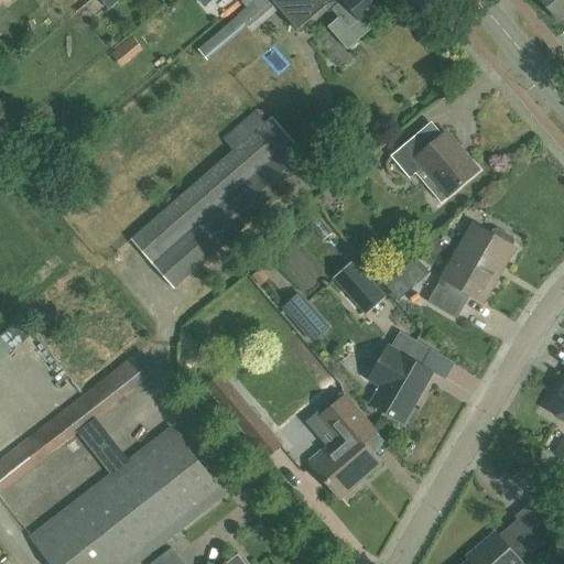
[(275,6),(270,0),(259,0),(239,18),(249,29),(275,6)]
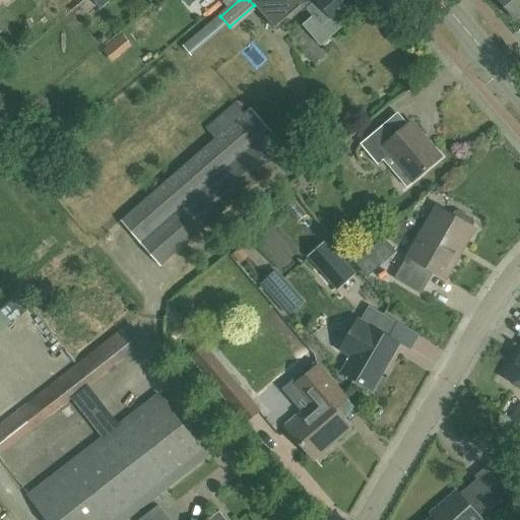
[(249,0),(254,5),(258,10),(274,28),(300,7),(301,6),(295,0),(249,0)]
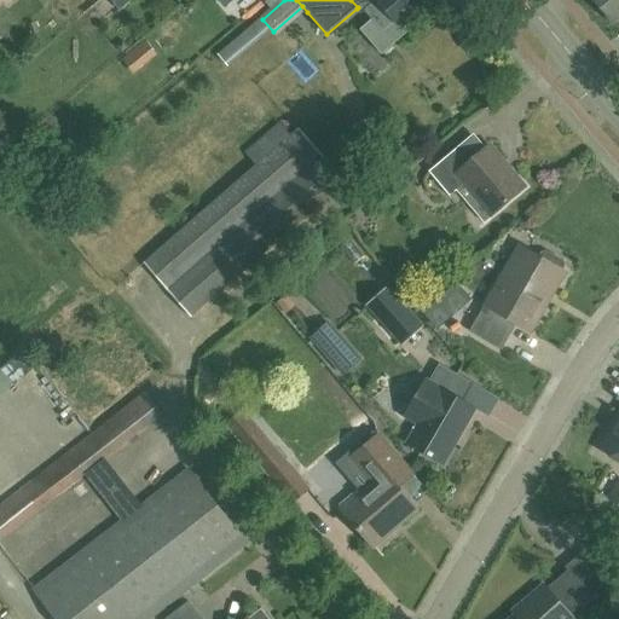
[(369,0),(371,3),(364,9),(365,10),(374,18),(376,22),(365,32),(381,50),(403,30),(398,25),(399,23),(426,0),(369,0)]
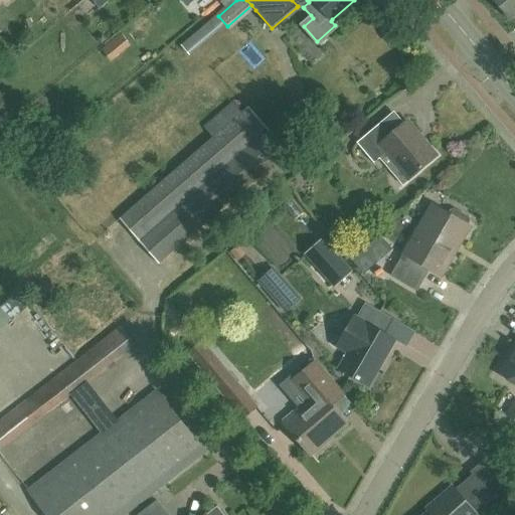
[(514,0),(494,0),(510,19),(514,15),(514,0)]
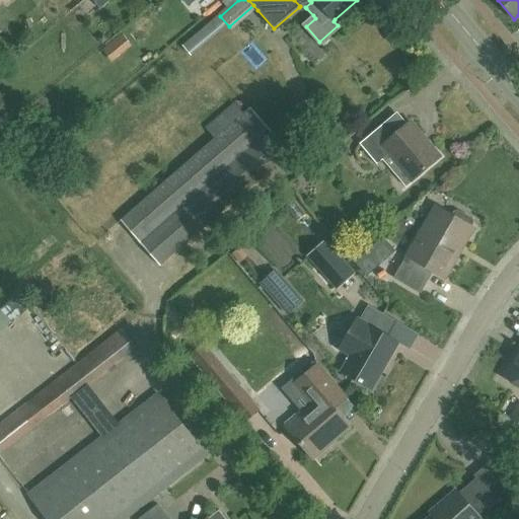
[(45,127),(39,109),(27,114),(33,131),(45,127)]
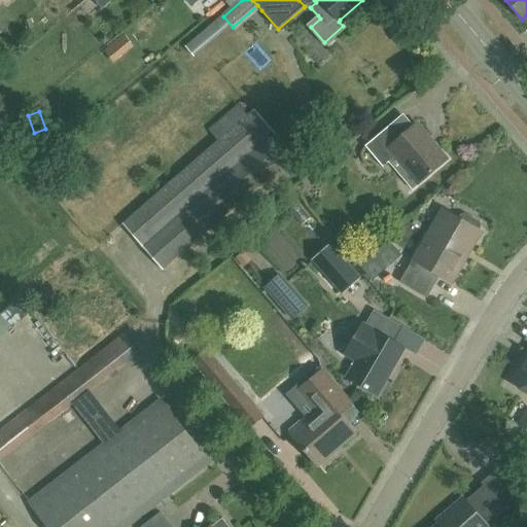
[(162,271),(293,156),(253,111),(123,225),(162,271)]
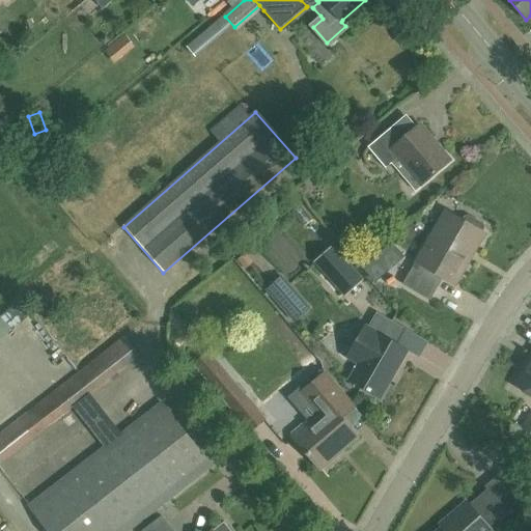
[(422,185),(449,162),(419,127),(399,143),(389,131),(367,148),(385,169),(399,158),(422,185)]
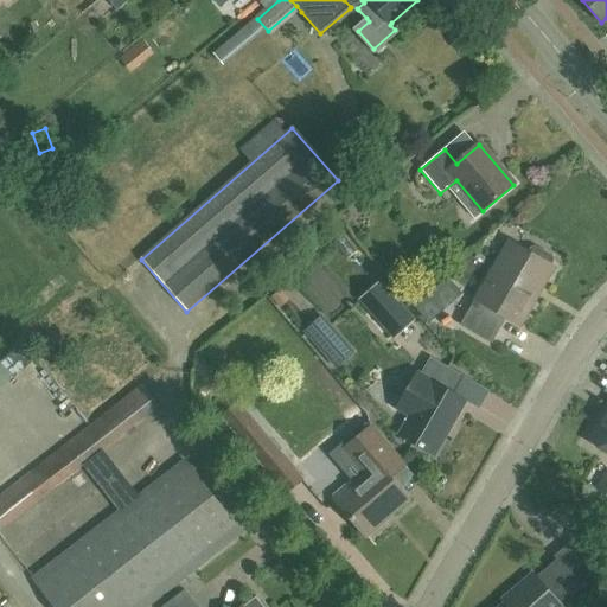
[(519,325),(535,299),(532,298),(538,287),(541,288),(554,267),(550,266),(553,261),(551,256),(536,247),(531,248),(529,253),(510,242),(461,325),(491,343),(505,317),(519,325)]
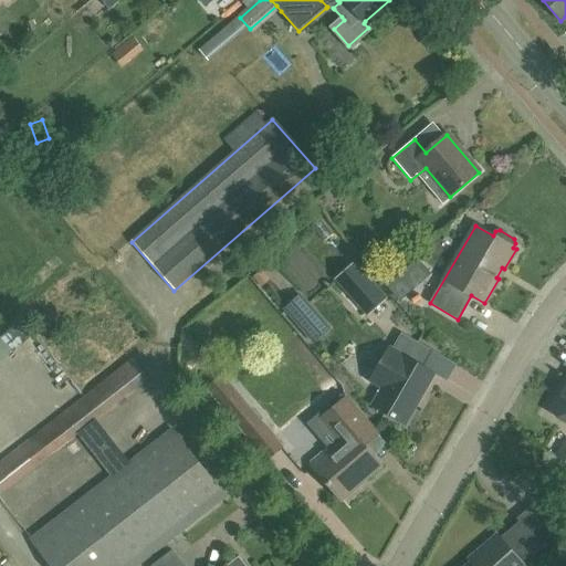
[(385,299),(353,264),(334,282),(365,316),(385,299)]
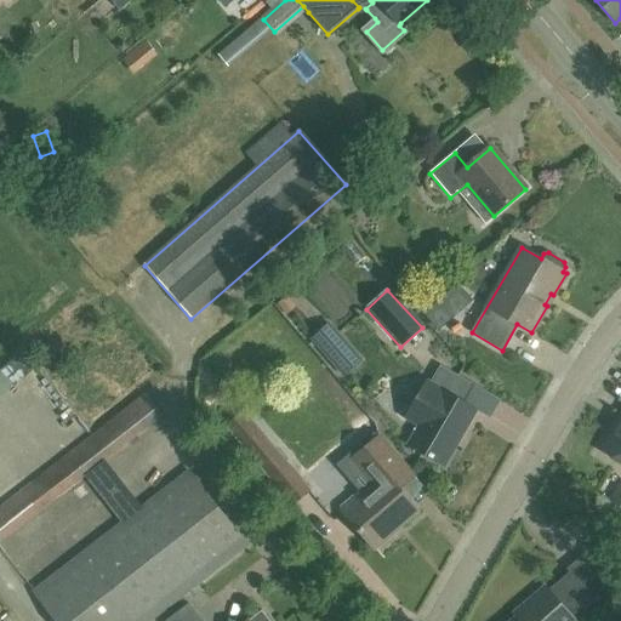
[(311,341),(329,362),(348,343),(330,324),(311,341)]
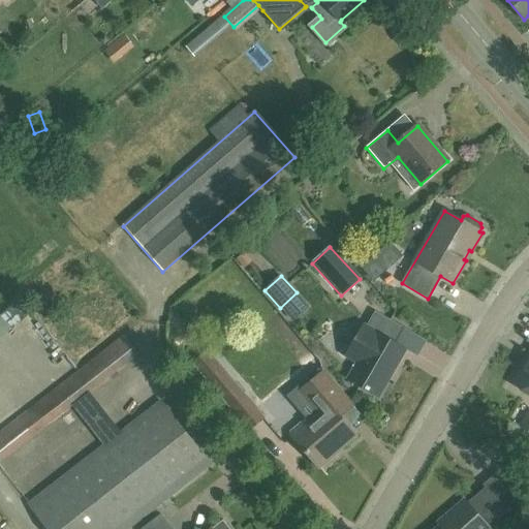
[(374,313),(366,328),(364,327),(346,358),(358,364),(348,380),(378,398),(405,350),(395,344),(403,330),(374,313)]
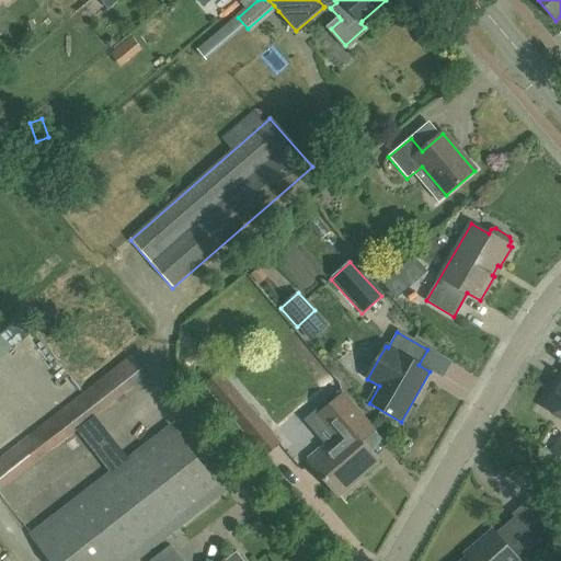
[(0,490),(146,377),(130,357),(0,458),(0,490)]
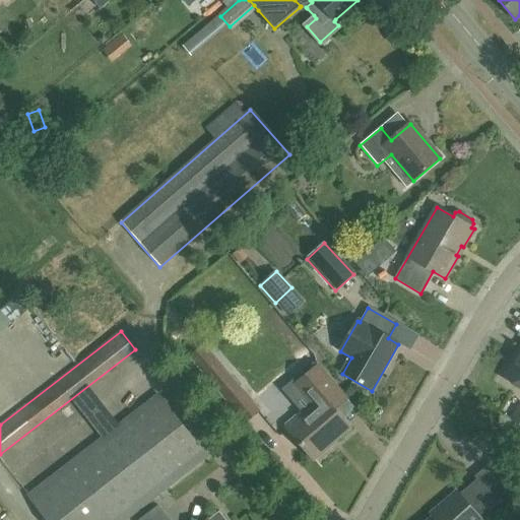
[(519,351),(519,352),(506,377),(519,385),(519,351)]
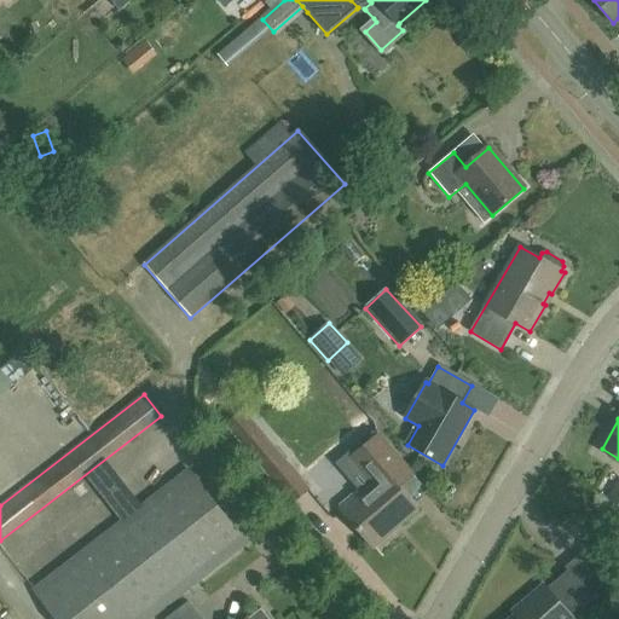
[(259,431),(241,445),(270,479),(287,463),(259,431)]
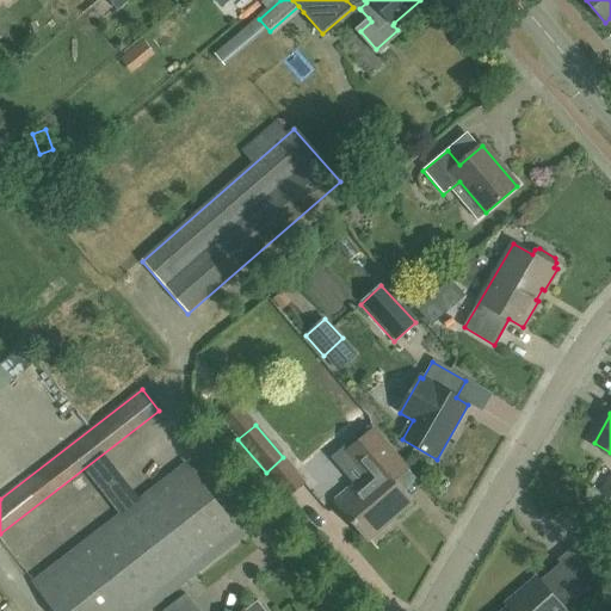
[(352,483),(334,499),(364,535),(368,539),(386,524),(387,524),(395,517),(411,503),(403,494),(392,480),(405,469),(406,469),(384,443),(372,431),(346,454),(357,466),(368,477),(356,488),(352,483)]
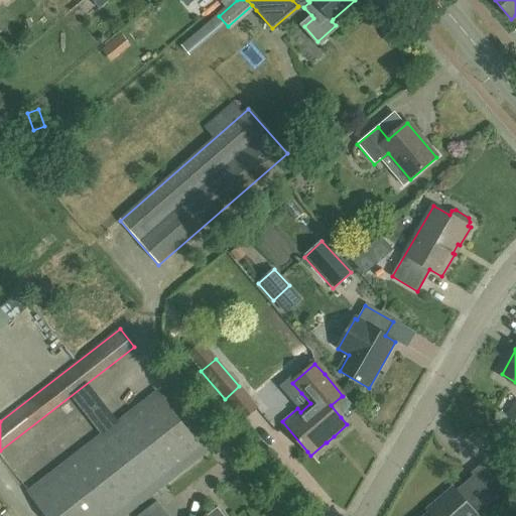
[(45,515),(124,515),(205,454),(157,393),(28,494),(45,515)]
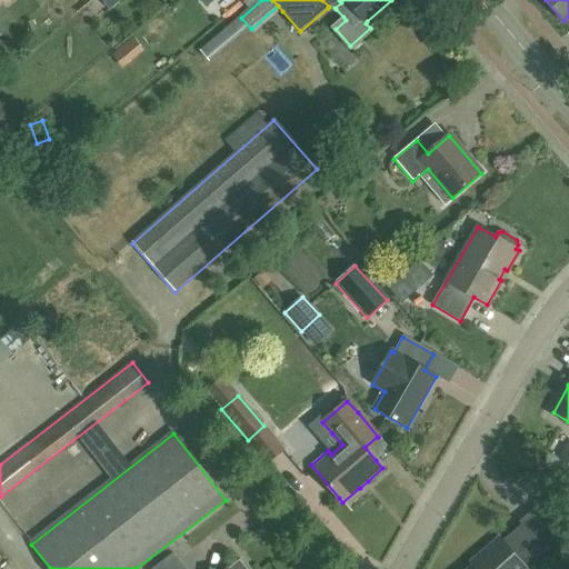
[(568,467),(568,439),(557,459),(568,467)]
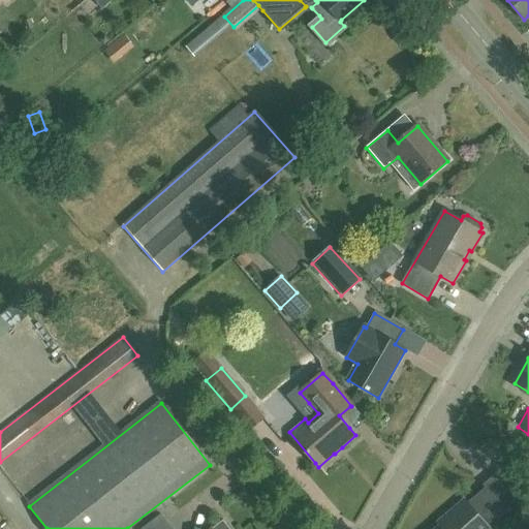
[(516,501),(494,475),(483,485),(486,488),(467,503),(465,500),(450,512),(453,517),(437,528),(485,528),(488,527),(487,526),(516,501)]
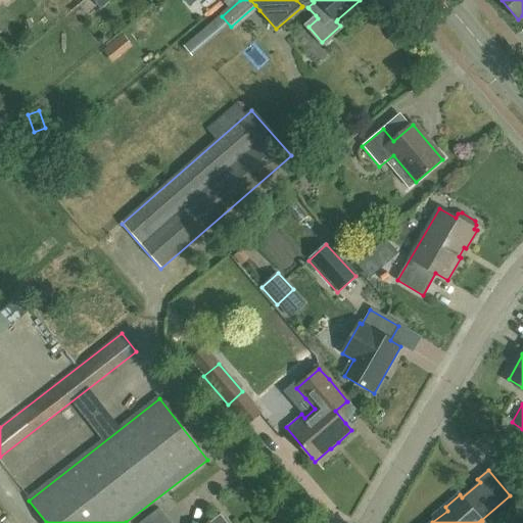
[(510,512),(514,522),(516,522),(522,520),(522,504),(517,497),(508,504),(512,511),(510,512)]
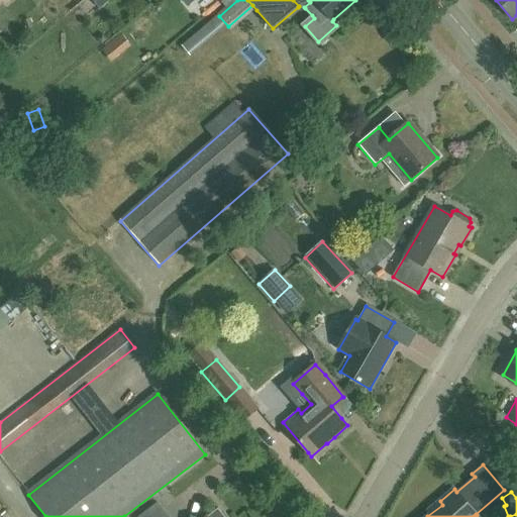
[(140,516),(167,516),(158,504),(140,516)]
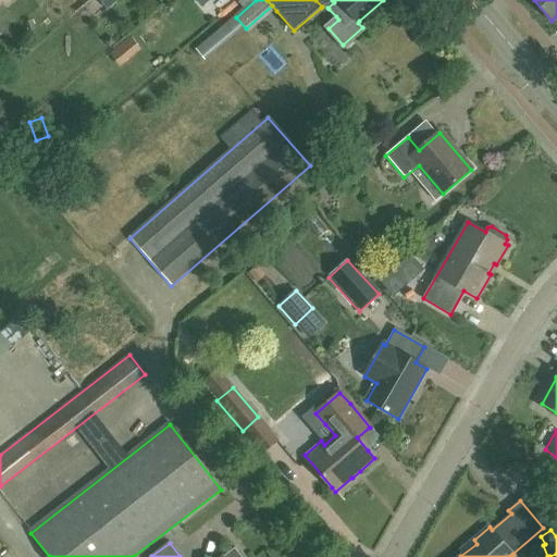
[(242,556),(235,547),(222,556),(242,556)]
